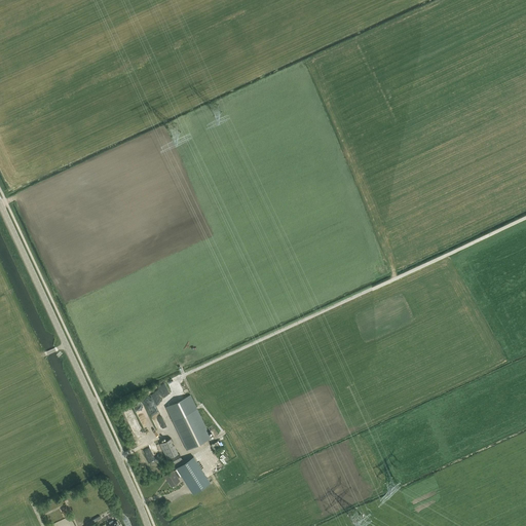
[(180,401),(187,414),(173,421),(187,450),(211,439),(190,396),(180,401)]
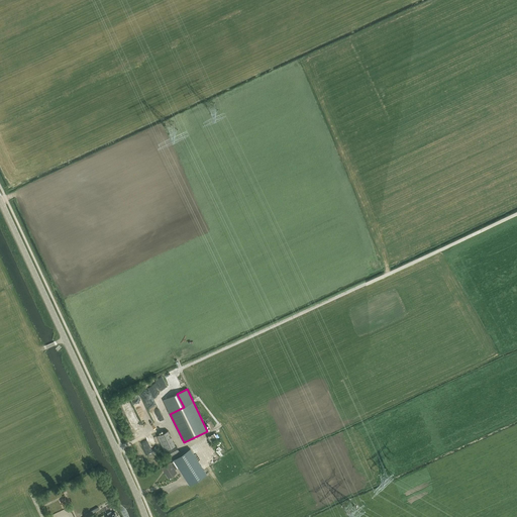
[(135,396),(145,423),(152,420),(141,393),(135,396)]
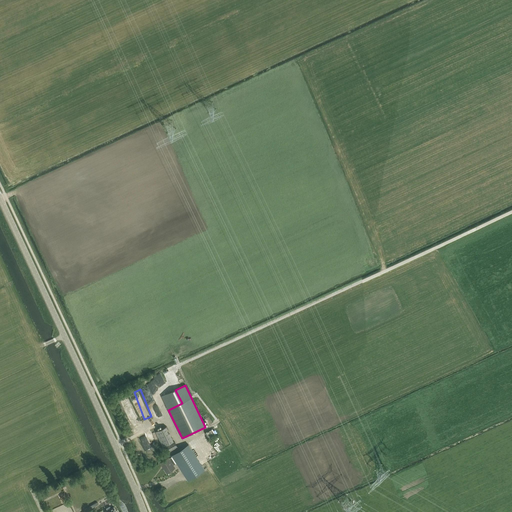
[(141,413),(137,414),(129,396),(124,398),(136,423),(144,420),(141,413)]
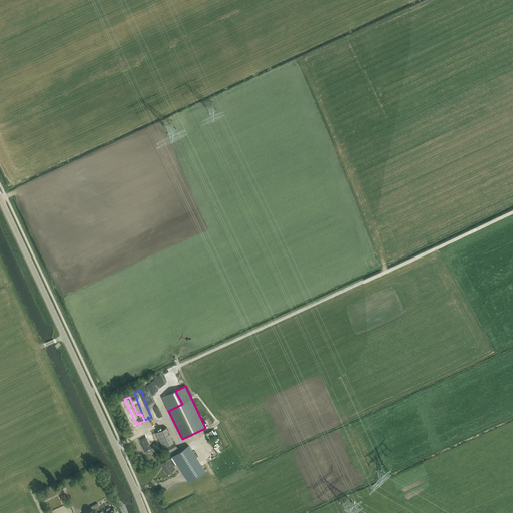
[(162,410),(157,404),(153,408),(158,414),(162,410)]
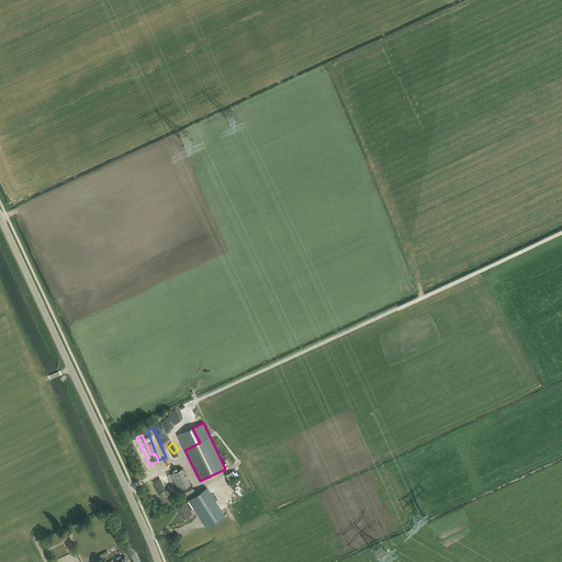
[(155,465),(157,472),(165,469),(161,462),(155,465)]
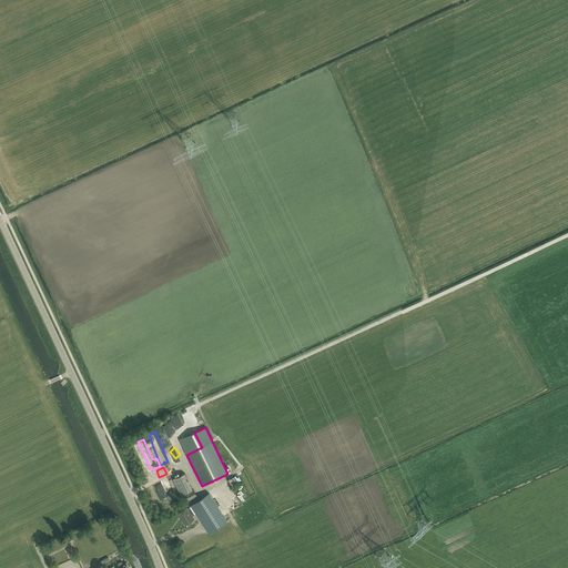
[(193,490),(192,490),(184,474),(172,479),(181,496),(184,495),(186,501),(196,496),(193,490)]
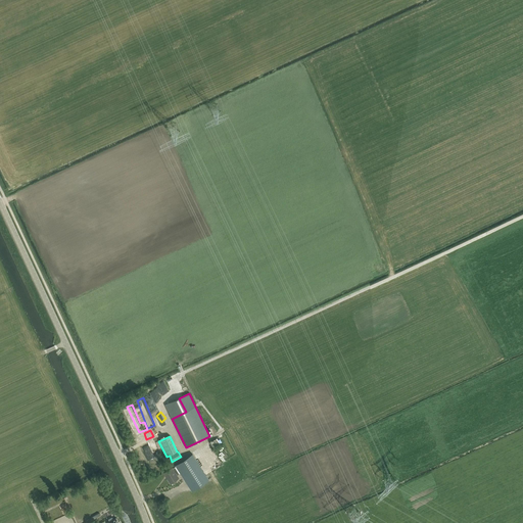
[(192,455),(175,466),(175,467),(179,474),(180,473),(191,491),(208,480),(201,469),(199,467),(192,455)]
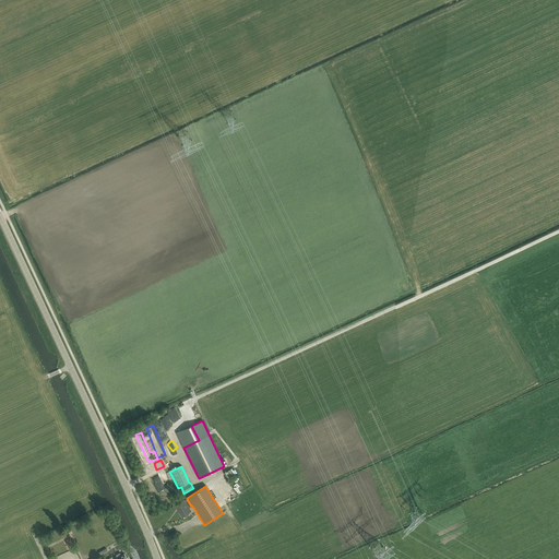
[(183,500),(175,506),(181,516),(191,511),(189,508),(191,507),(187,499),(185,500),(183,500)]
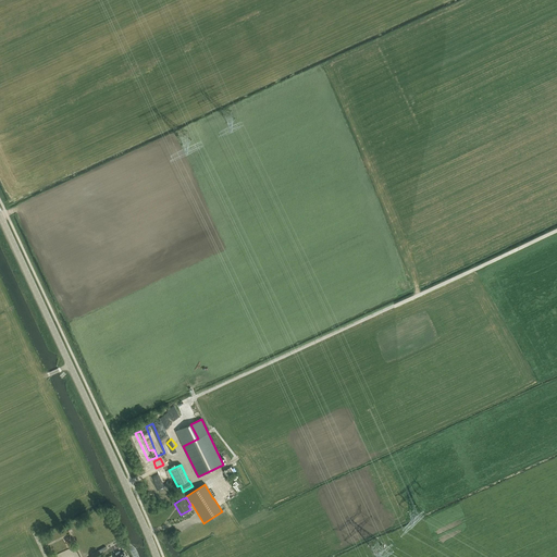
[(91,555),(93,556),(107,549),(106,546),(91,555)]
